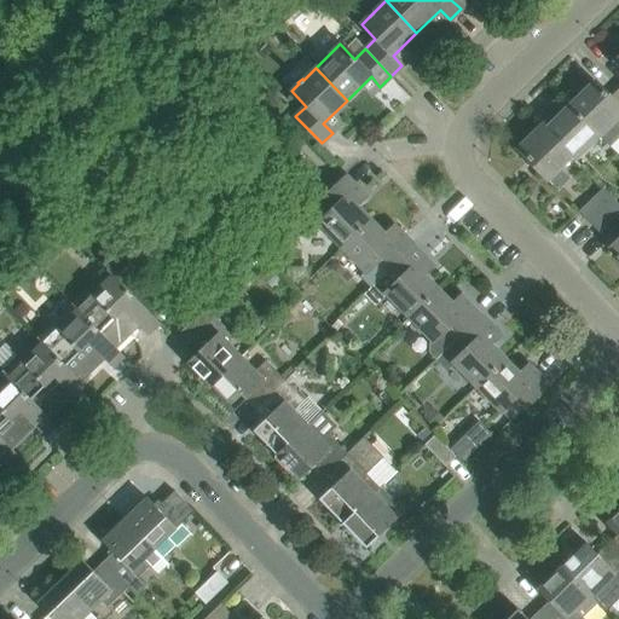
[(609,146),(618,137),(618,98),(614,103),(594,82),(570,105),(600,134),(609,146)]
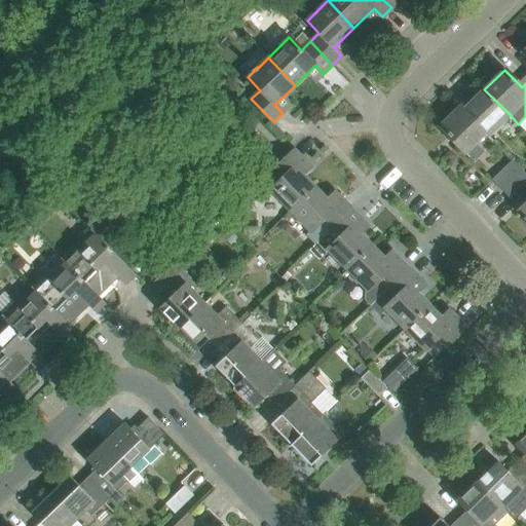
[(488,135),(510,114),(484,89),(463,109),(485,132),(488,135)]
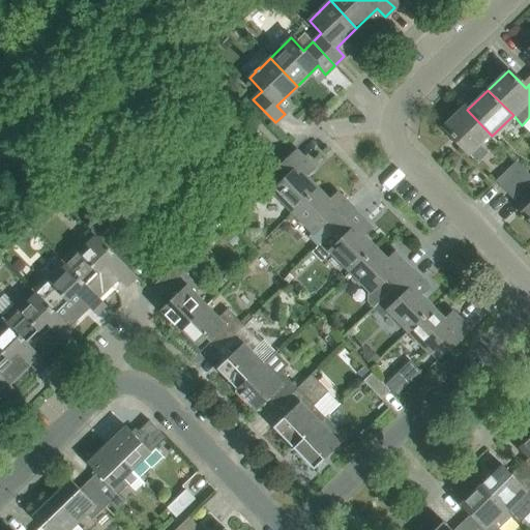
[(477,144),(489,133),(467,110),(465,107),(443,127),(477,163),(487,153),(477,144)]
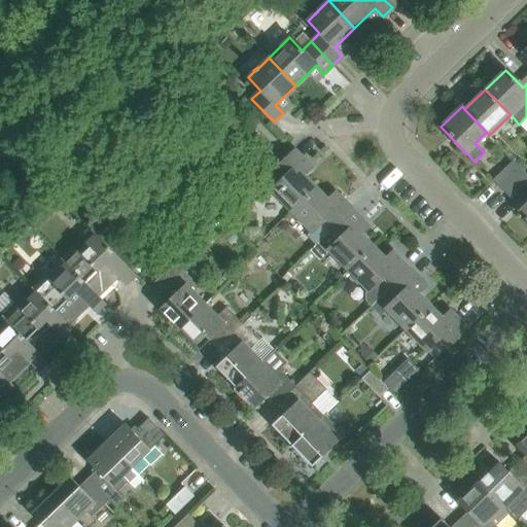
[(272,190),(291,211),(315,187),(303,175),(311,167),(294,150),(276,168),(275,167),(249,191),(255,198),(265,197),(272,190)]
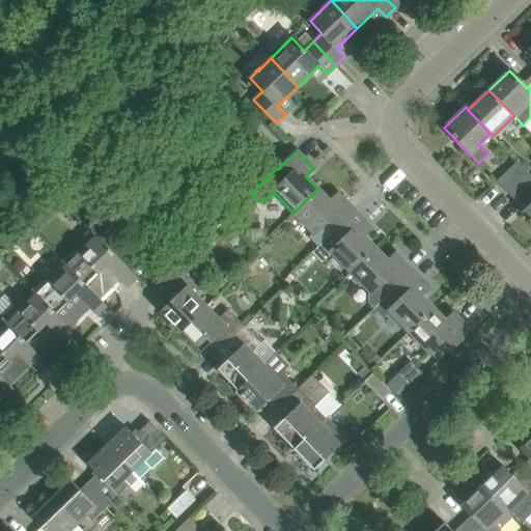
[(505,191),(526,170),(516,161),(496,182),(505,191)]
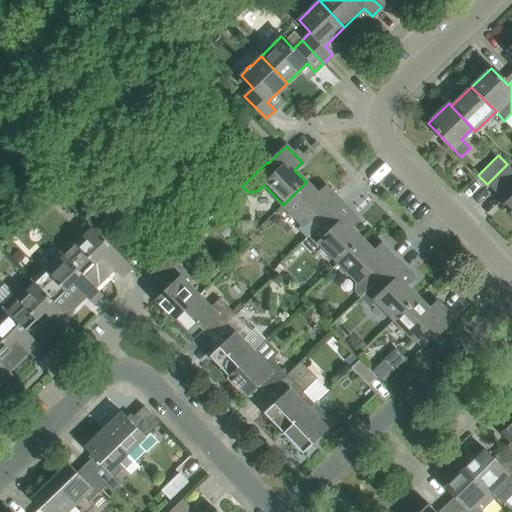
[(511,169),(507,164),(487,184),(495,192),(511,175),(511,169)]
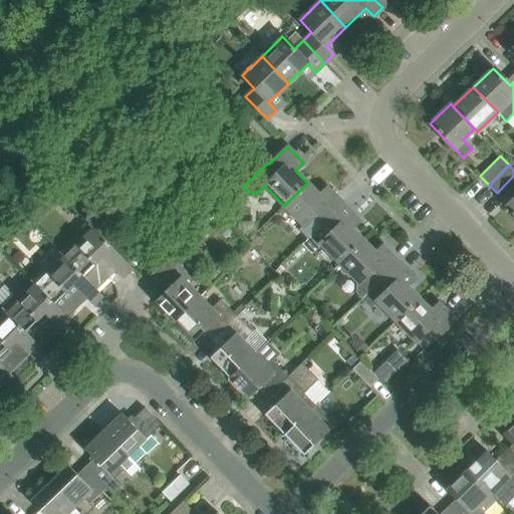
[(317,213),(325,222),(343,205),(327,188),(319,195),(307,183),(284,206),(303,226),(317,213)]
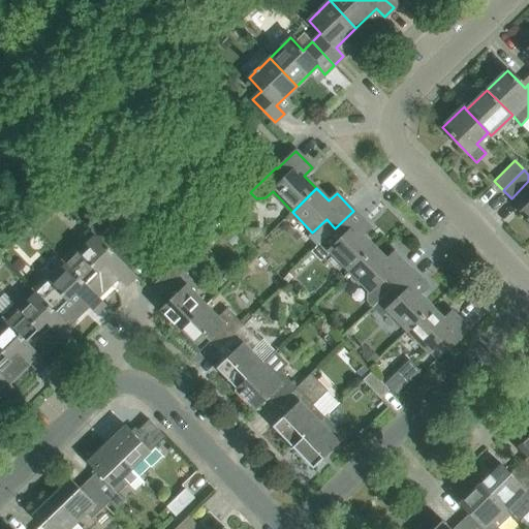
[(34,206),(22,217),(29,224),(41,213),(34,206)]
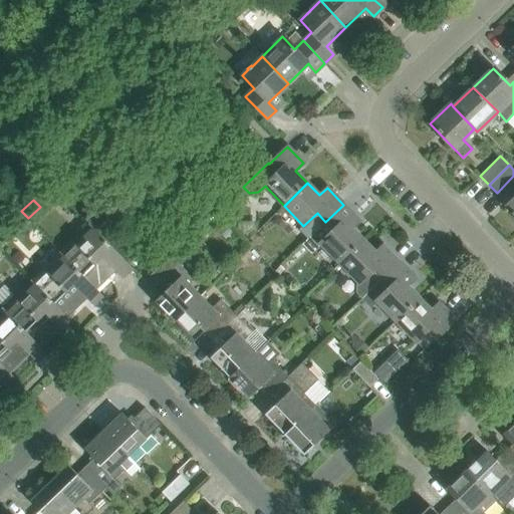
[(321,243),(340,263),(363,241),(351,228),(359,221),(343,205),(325,222),(302,245),(310,253),(321,243)]
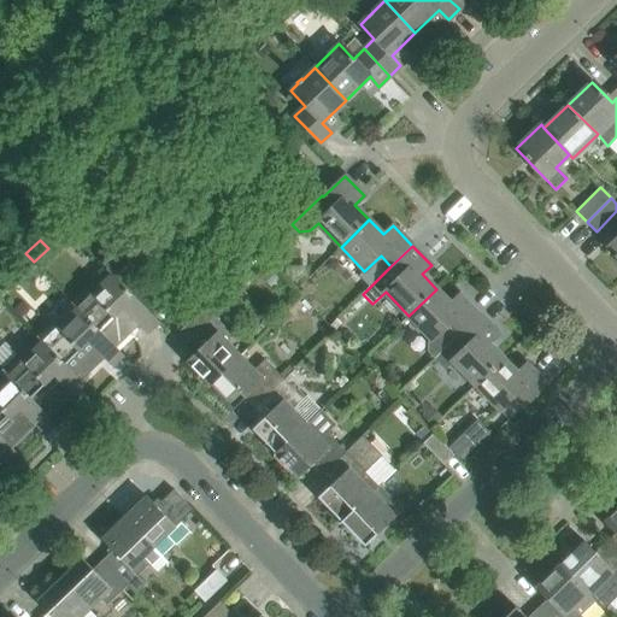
[(271,264),(269,266),(263,272),(272,283),(281,275),(271,264)]
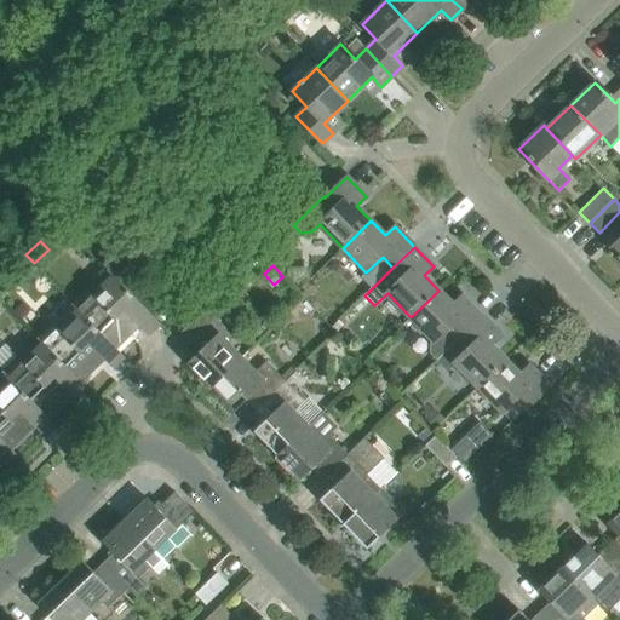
[(160,325),(107,270),(105,271),(112,276),(76,309),(99,333),(101,333),(116,350),(139,327),(148,336),(160,325)]
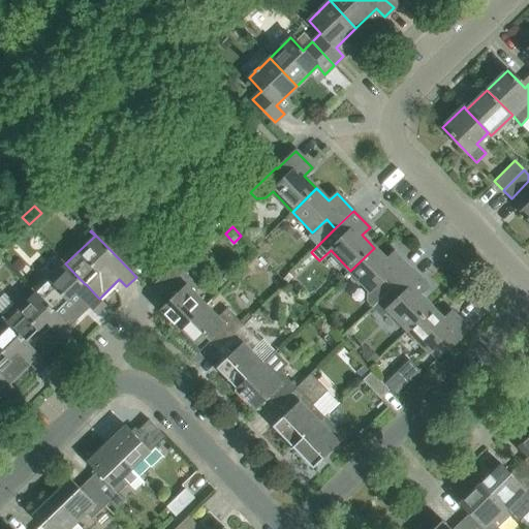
[(386,260),(374,248),(350,271),(365,286),(364,307),(368,311),(392,288),(411,270),(394,252),(386,260)]
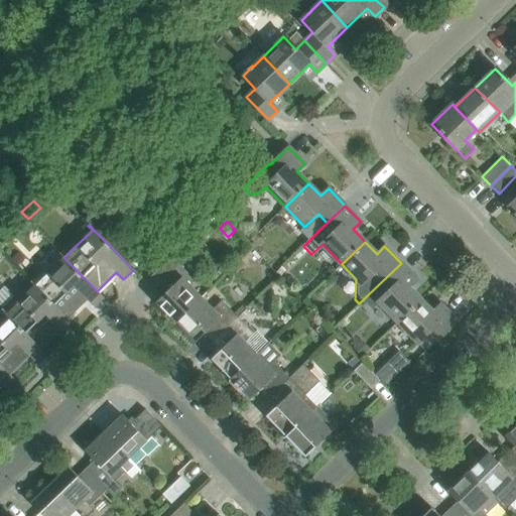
[(104,298),(97,291),(84,277),(83,277),(63,257),(34,285),(53,305),(54,304),(74,286),(94,307),(104,298)]
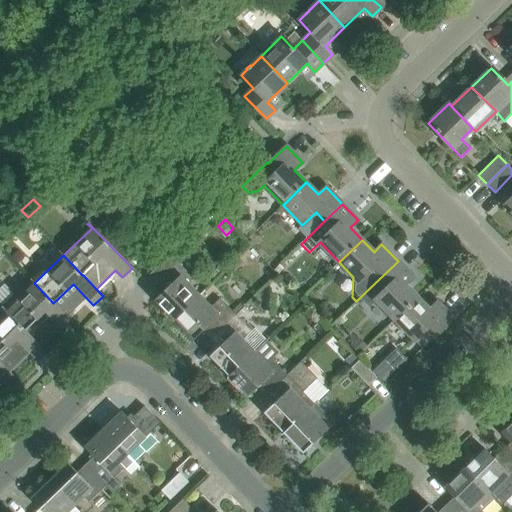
[(192,278),(170,255),(149,275),(157,283),(160,280),(167,287),(154,299),(174,320),(199,296),(187,283),(192,278)]
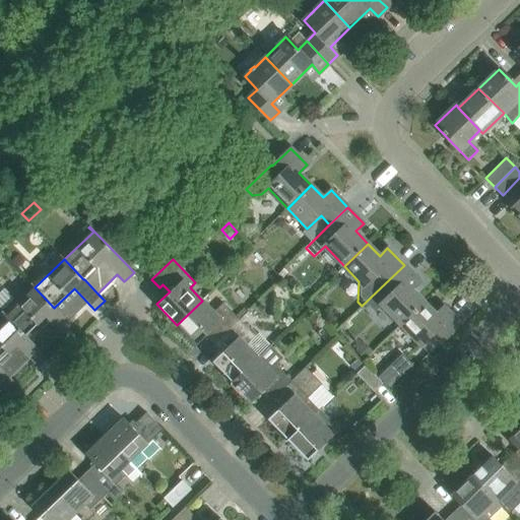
[(419,281),(404,265),(385,283),(394,291),(381,305),(400,324),(424,302),(412,289),(419,281)]
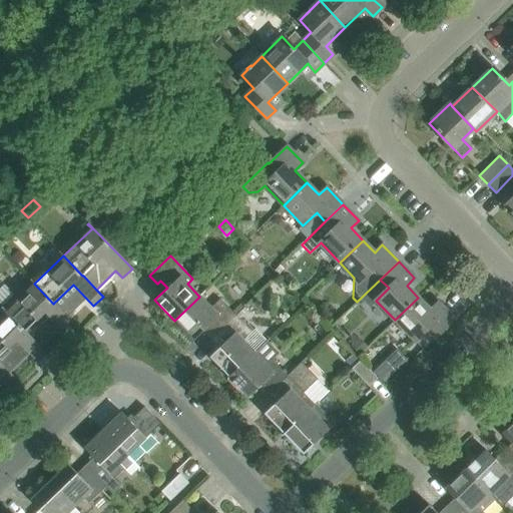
[(74,325),(54,303),(53,304),(34,284),(17,300),(13,296),(1,307),(5,312),(45,353),(46,352),(41,348),(56,334),(53,331),(58,327),(65,334),(74,325)]
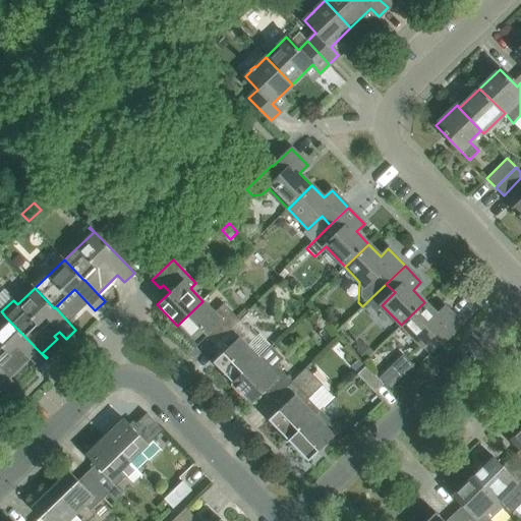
[(210,334),(218,342),(236,325),(219,307),(214,312),(203,301),(177,326),(196,346),(210,334)]
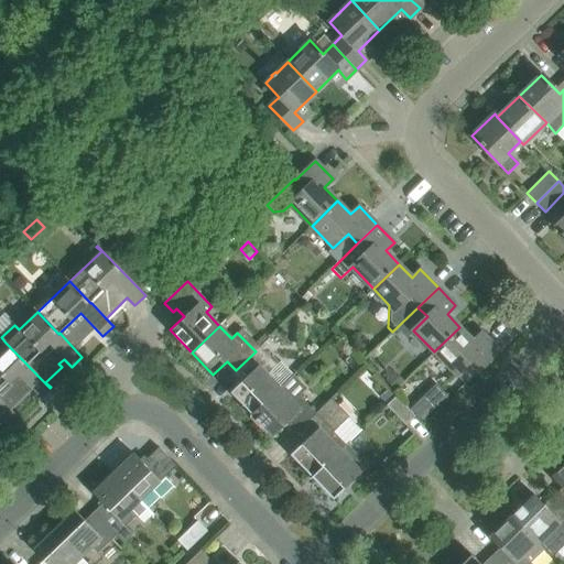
[(465,384),(478,371),(499,350),(481,333),(473,340),(459,327),(434,351),(465,384)]
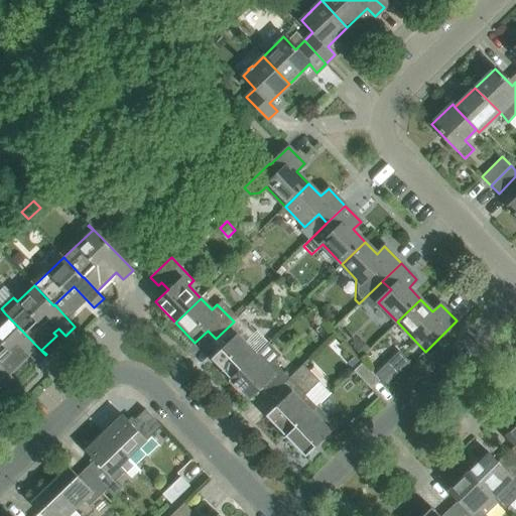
[(36,364),(45,355),(5,313),(0,317),(0,364),(10,375),(25,360),(23,358),(27,354),(36,364)]
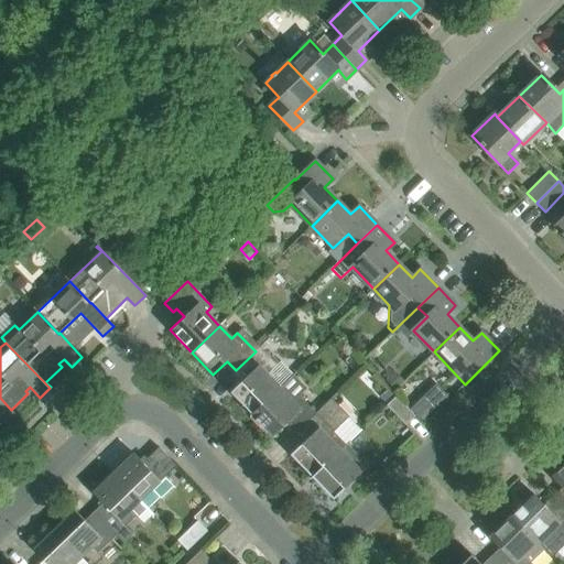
[(256,351),(236,370),(243,379),(230,392),(252,415),(280,388),(267,375),(272,369),(256,351)]
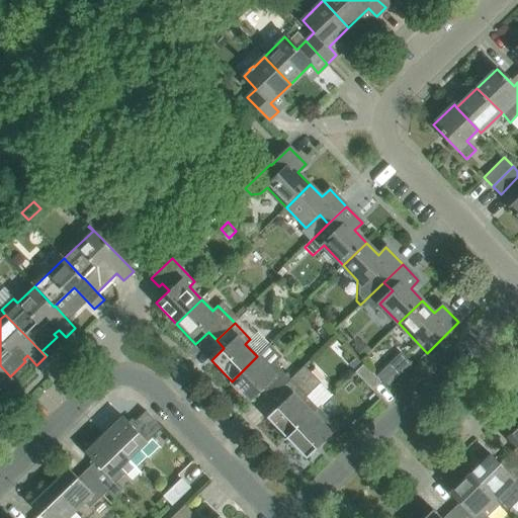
[(362,341),(354,349),(362,356),(369,349),(362,341)]
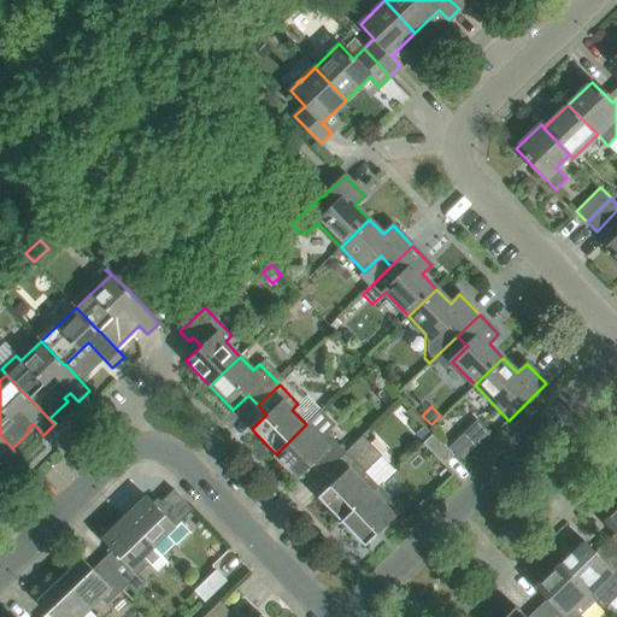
[(477,421),(450,447),(462,459),(489,433),(477,421)]
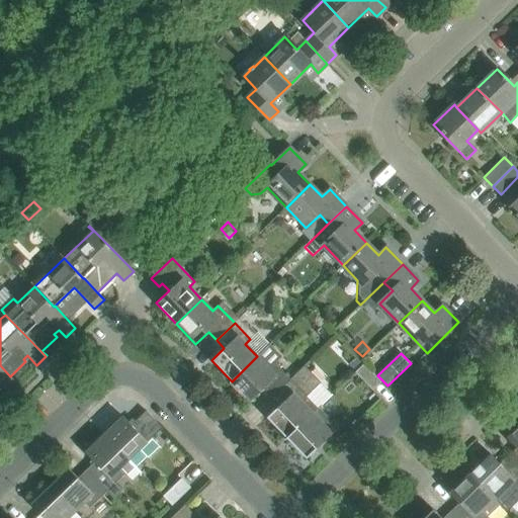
[(263,389),(271,398),(289,380),(273,363),(268,368),(257,356),(232,381),(251,401),(263,389)]
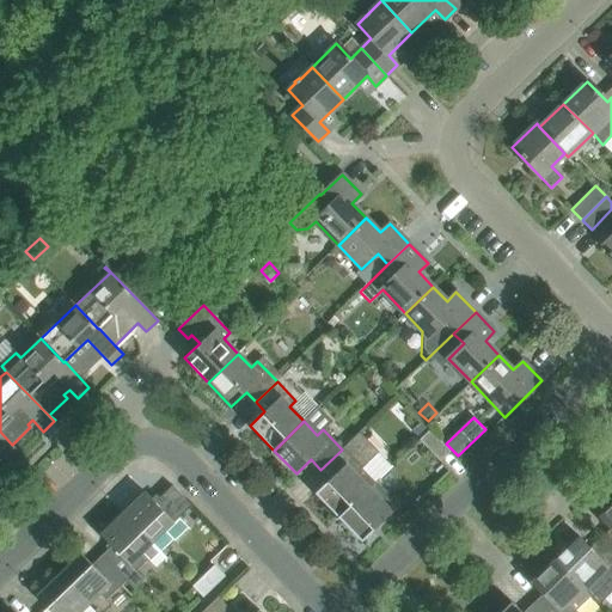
[(440,461),(450,452),(429,430),(420,440),(440,461)]
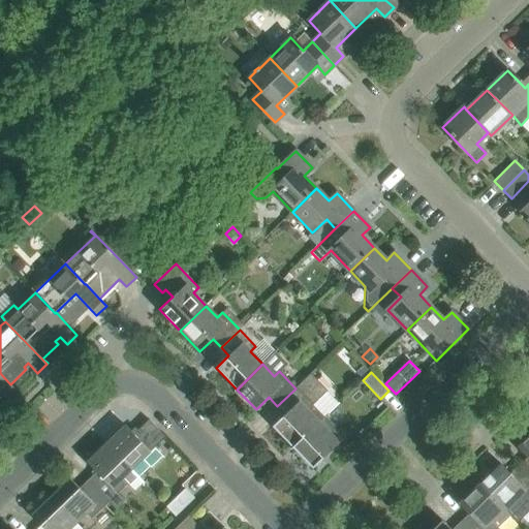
[(0,393),(7,401),(18,392),(10,384),(0,373),(0,393)]
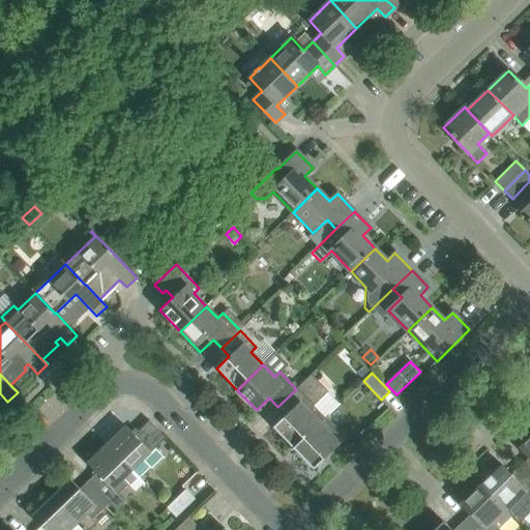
[(312,374),(296,389),(277,407),(286,415),(273,428),(293,448),(319,423),(305,410),(327,389),(312,374)]
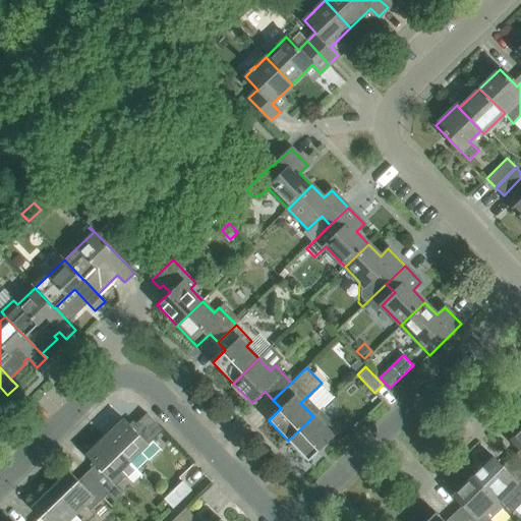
[(313,416),(288,441),(307,461),(339,430),(320,411),(313,416)]
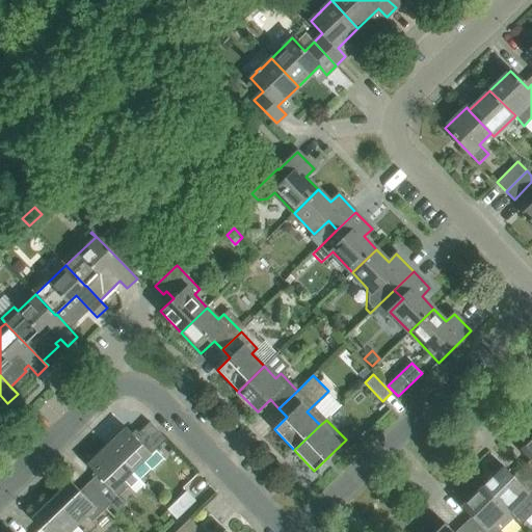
[(126,427),(106,446),(132,473),(143,461),(151,470),(163,458),(155,450),(161,445),(155,437),(160,432),(150,422),(134,436),(126,427)]
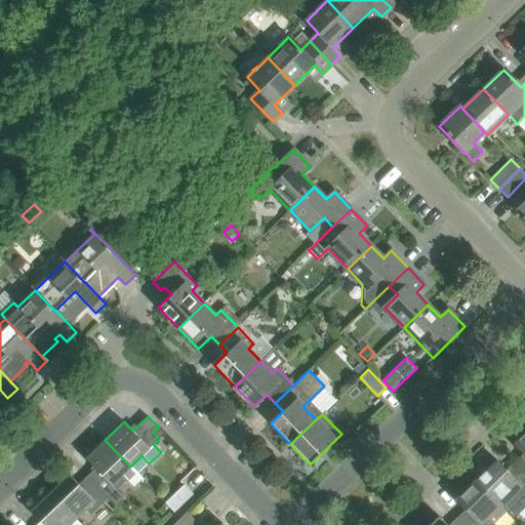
[(524,432),(513,444),(524,455),(524,457),(518,465),(524,472),(524,432)]
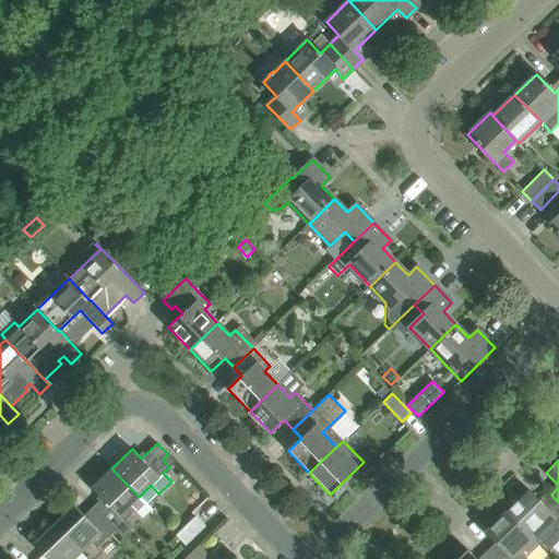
[(111,468),(92,488),(102,499),(93,507),(115,530),(122,537),(132,528),(125,521),(131,514),(126,509),(139,497),(111,468)]
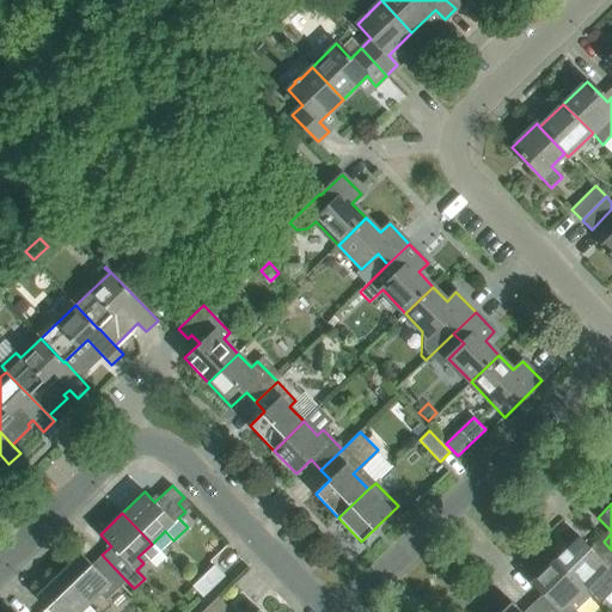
[(579,537),(555,560),(585,589),(591,595),(598,604),(611,589),(611,550),(604,542),(593,551),(579,537)]
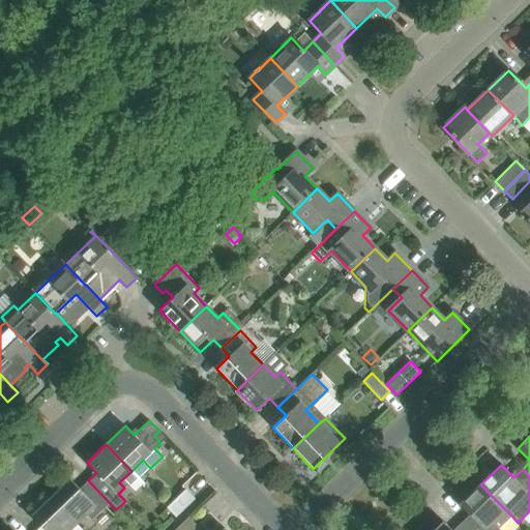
[(69,479),(51,498),(77,524),(87,513),(91,519),(109,502),(88,480),(87,481),(90,484),(82,492),(69,479)]
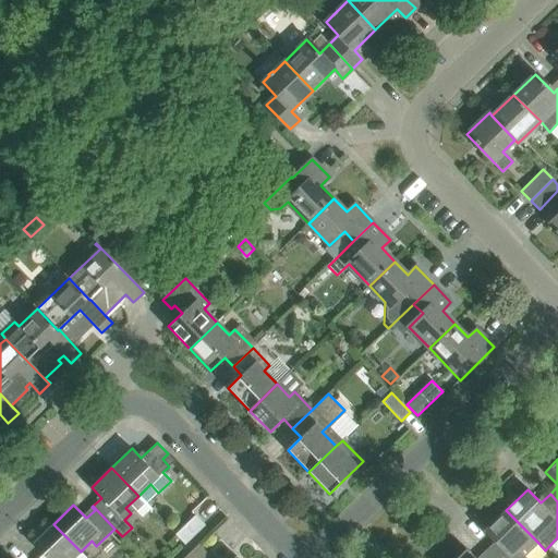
[(538,543),(533,537),(506,510),(484,532),(497,545),(488,553),(494,557),(493,557),(530,557),(528,554),(538,543)]
